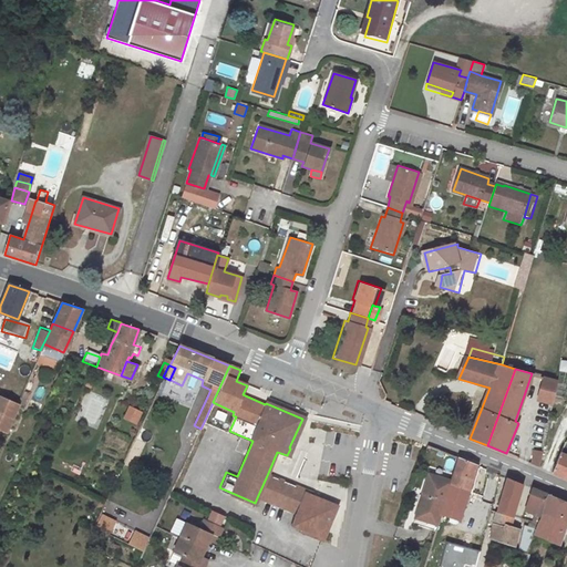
[(558,380),(557,380),(546,377),(538,400),(553,403),(558,380)]
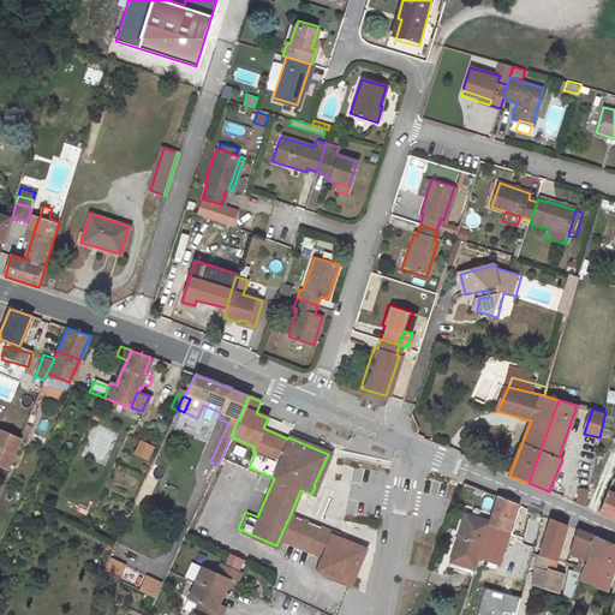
[(18,440),(0,431),(0,466),(5,469),(18,440)]
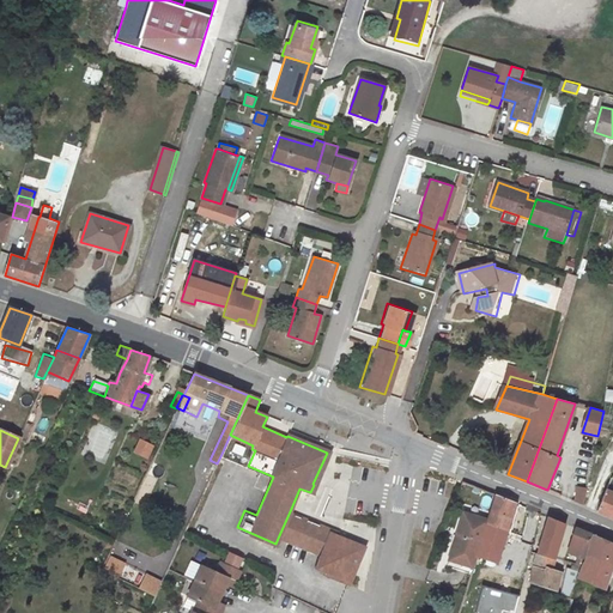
[(230,435),(222,454),(248,466),(255,450),(252,449),(253,445),(230,435)]
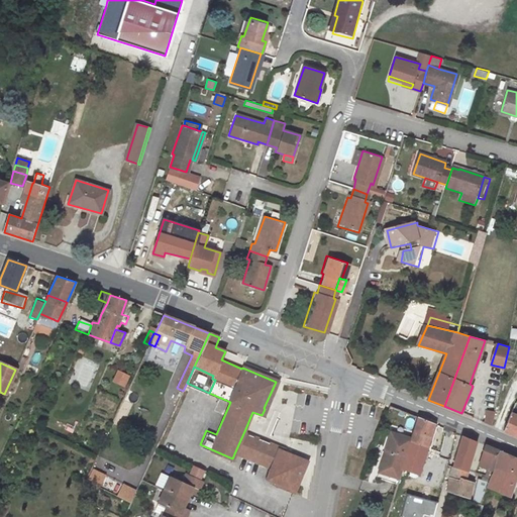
[(125,387),(130,375),(117,370),(112,382),(125,387)]
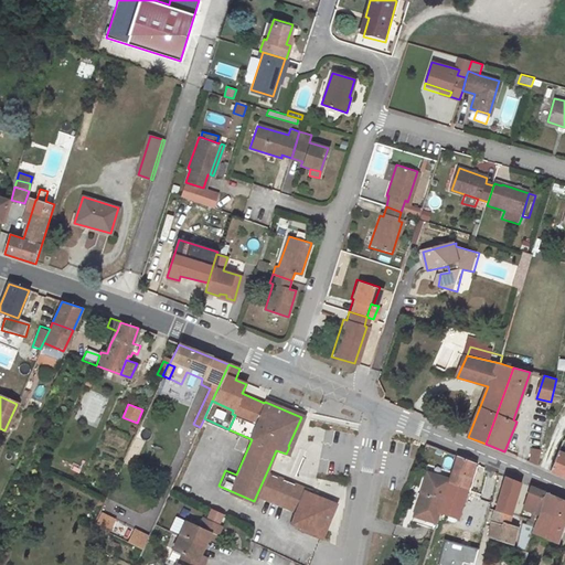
[(447,416),(437,412),(433,423),(444,426),(447,416)]
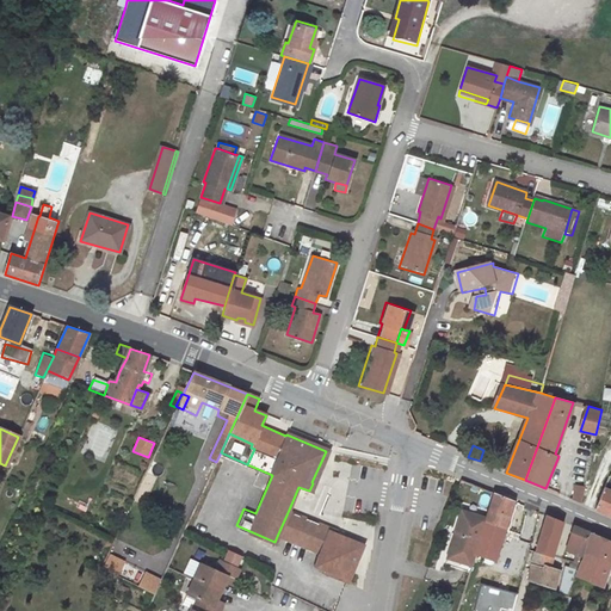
[(582,504),(585,487),(575,487),(573,499),(582,504)]
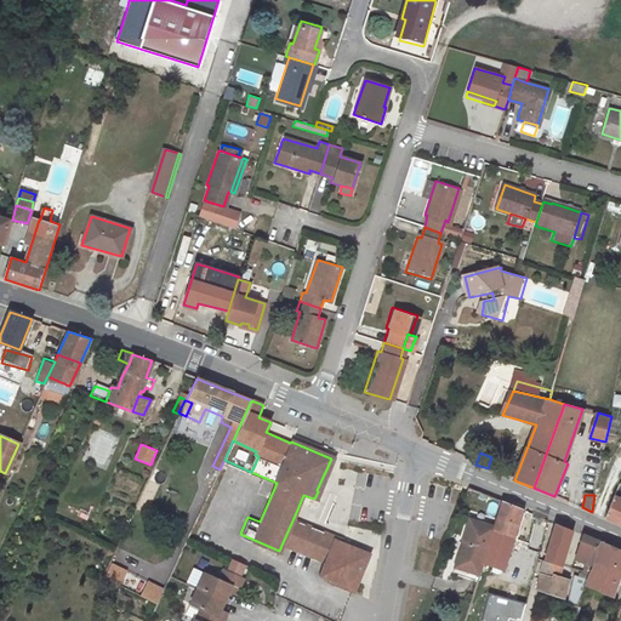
[(620,523),(620,499),(615,496),(605,517),(620,523)]
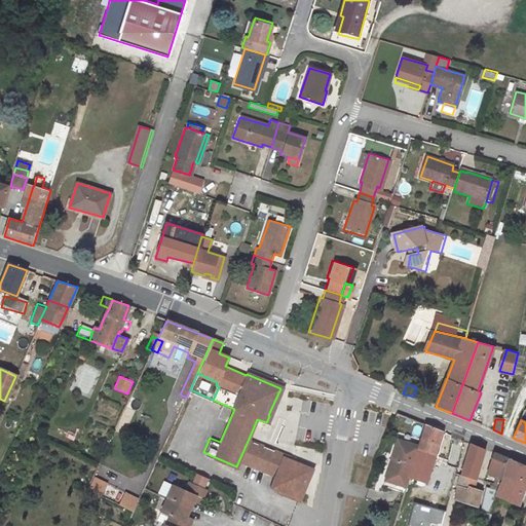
[(425,425),(417,447),(417,450),(435,456),(442,431),(425,425)]
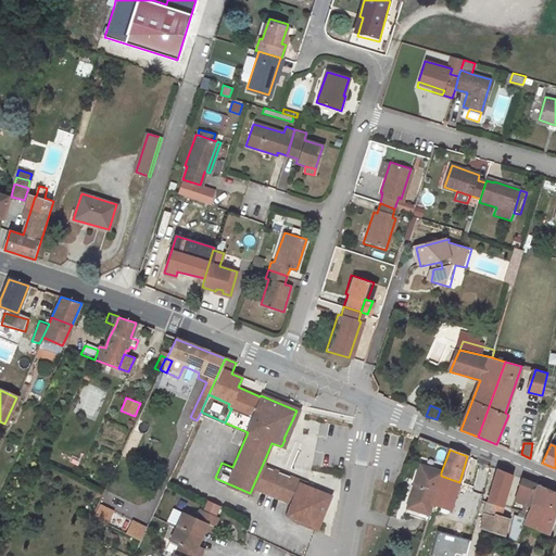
[(263,464),(253,485),(260,489),(267,470),(268,466),(263,464)]
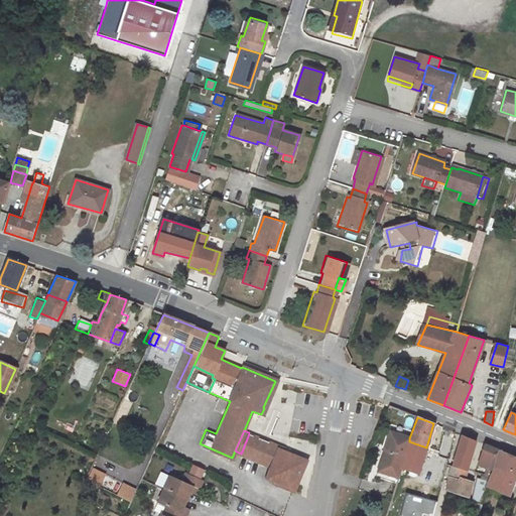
[(456,432),(448,430),(445,441),(453,444),(456,432)]
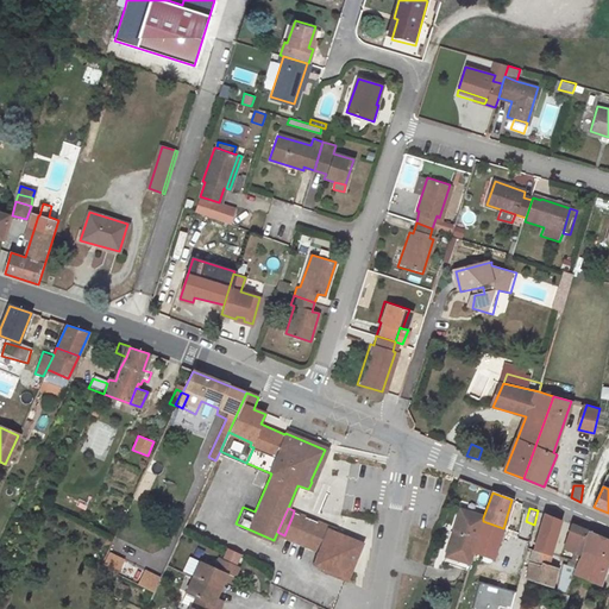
[(294,510),(293,515),(284,535),(318,550),(313,563),(326,567),(325,571),(345,579),(359,544),(326,531),(328,525),(294,510)]
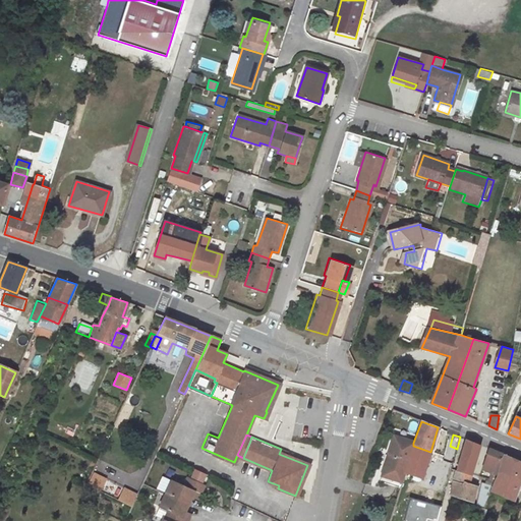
[(413,446),(413,443),(394,437),(379,481),(399,488),(405,471),(413,446)]
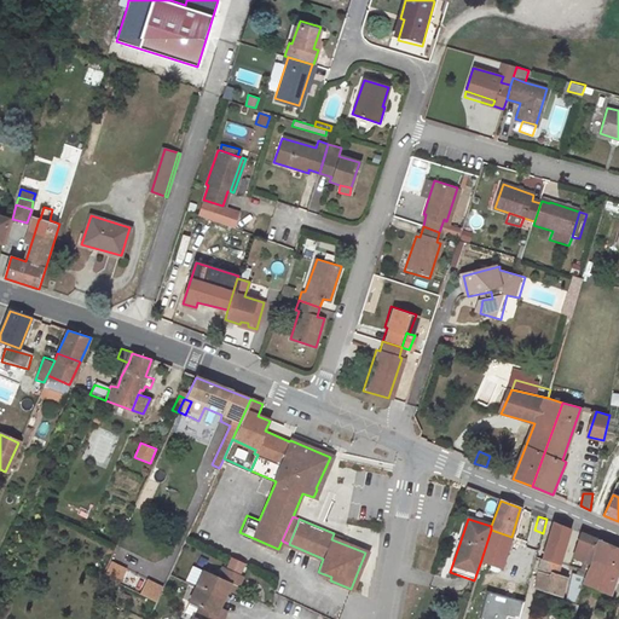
[(553,522),(542,559),(560,563),(571,530),(553,522)]
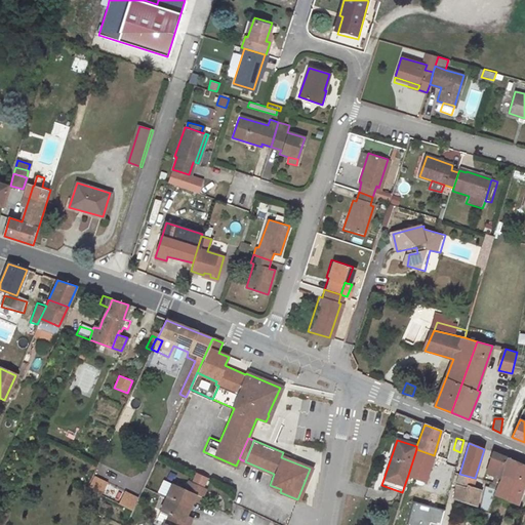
[(416,449),(408,475),(426,480),(434,455),(416,449)]
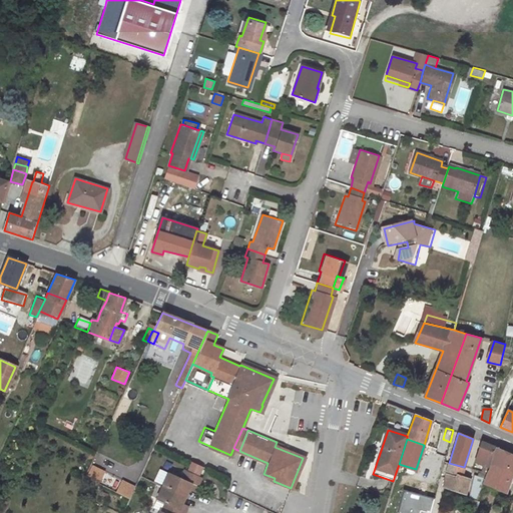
[(494,447),(482,442),(475,464),(488,467),(494,447)]
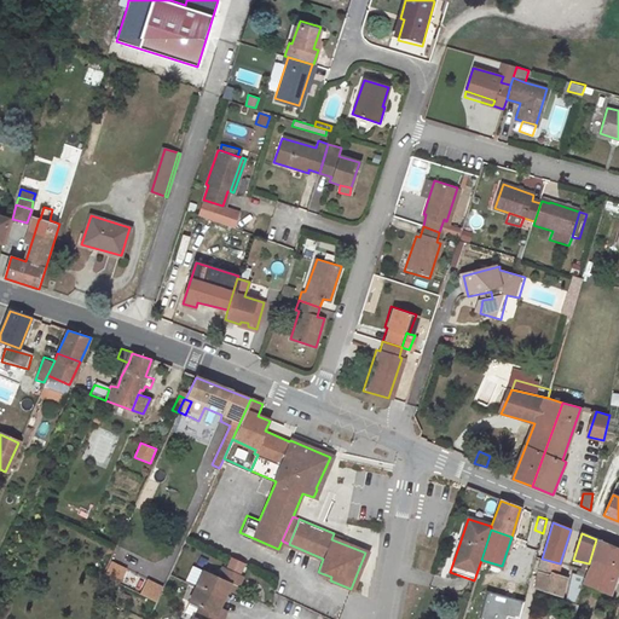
[(618,549),(599,542),(589,571),(580,593),(607,602),(618,568),(618,549)]
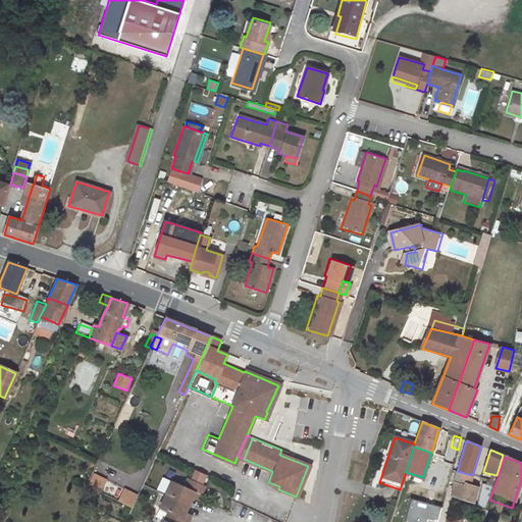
[(196,470),(190,480),(202,485),(206,475),(196,470)]
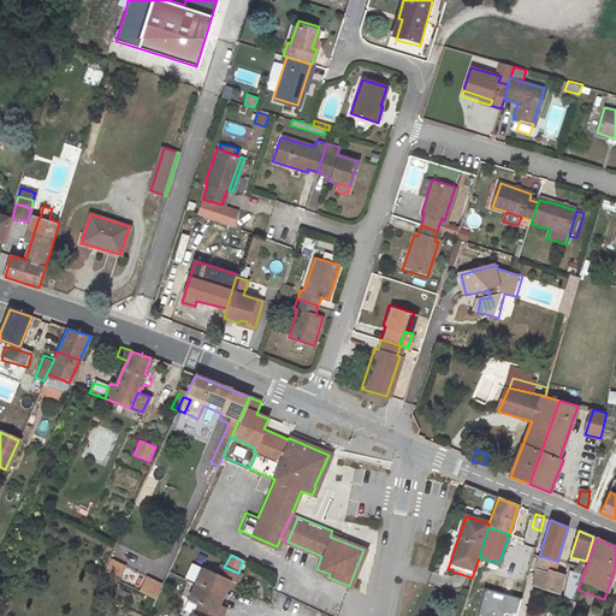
[(531,558),(521,556),(517,570),(527,573),(531,558)]
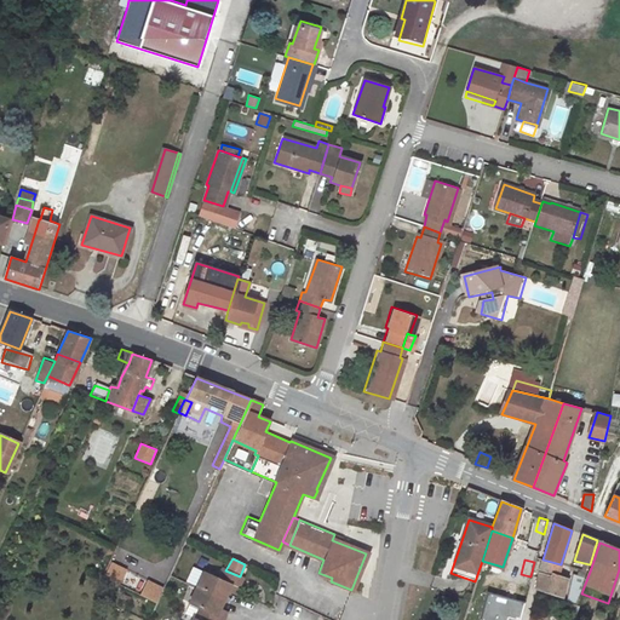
[(543,560),(541,563),(539,569),(538,574),(535,589),(562,597),(567,581),(557,578),(561,564),(543,560)]
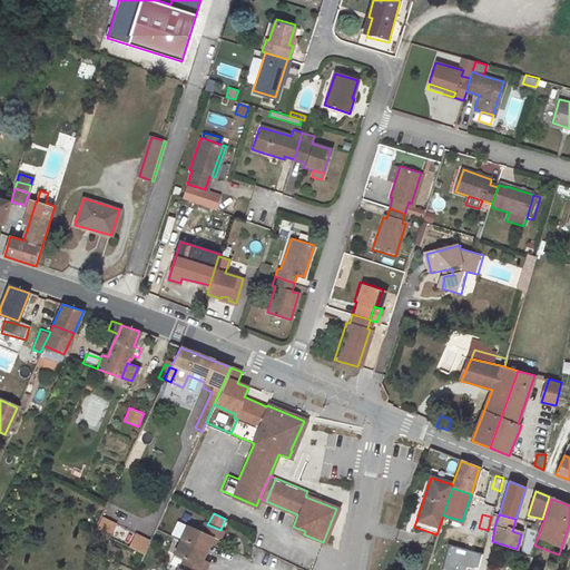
[(111,537),(117,522),(101,516),(96,531),(111,537)]
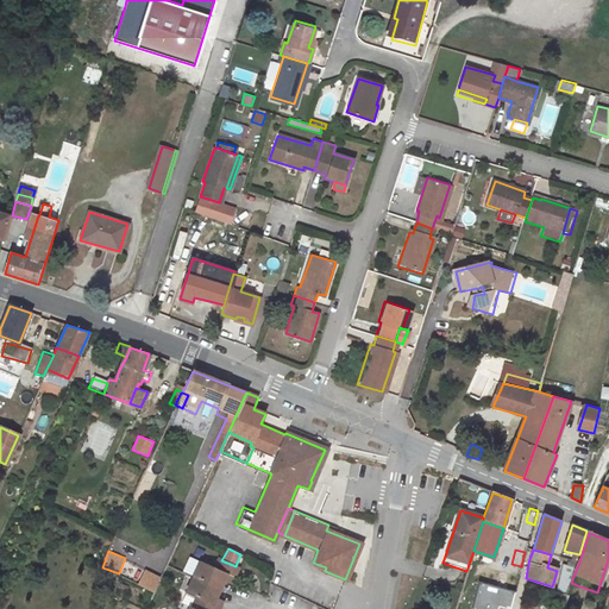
[(200,563),(190,558),(183,572),(194,577),(200,563)]
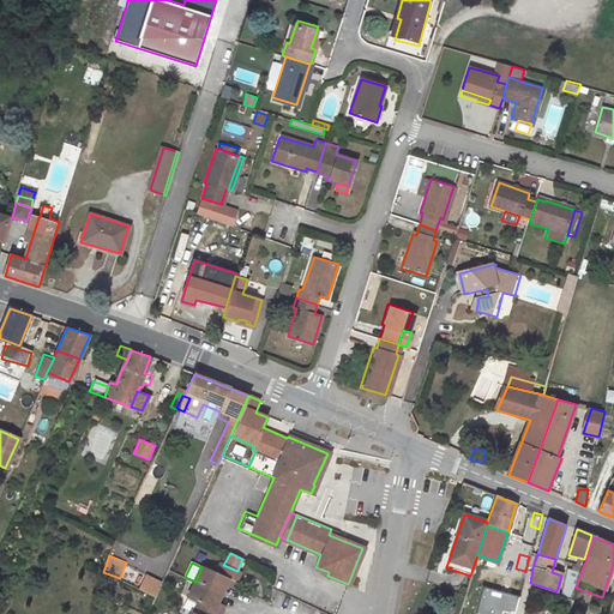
[(202,567),(196,582),(222,594),(226,584),(228,579),(235,582),(240,572),(238,571),(223,565),(220,564),(215,573),(202,567)]
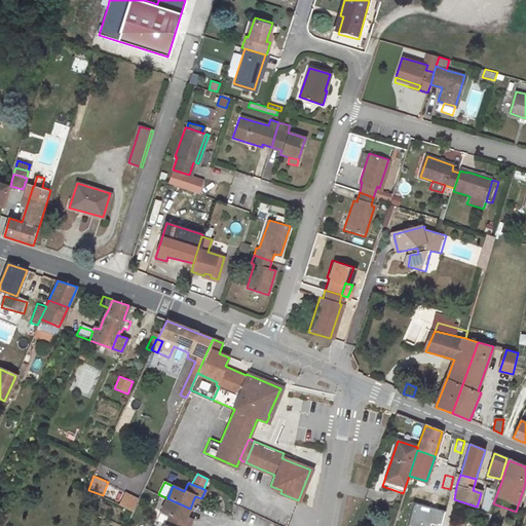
[(111,487),(108,497),(118,500),(121,490),(111,487)]
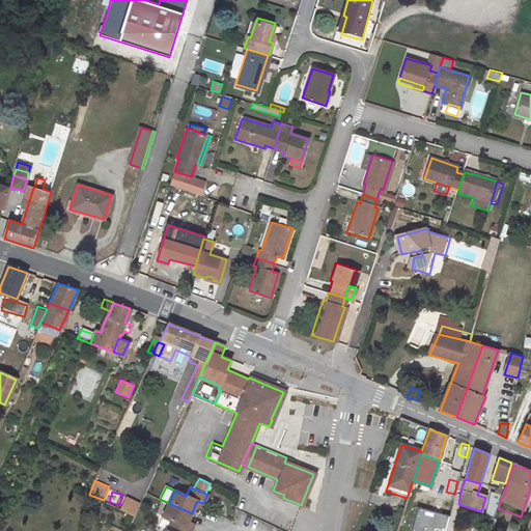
[(485,514),(494,516),(500,495),(491,492),(485,514)]
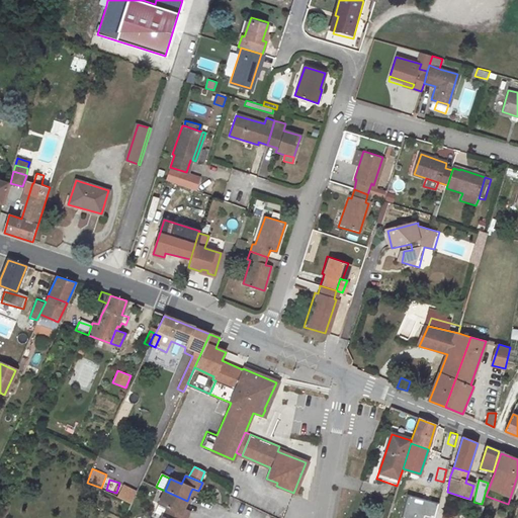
[(133,503),(137,490),(121,485),(117,498),(133,503)]
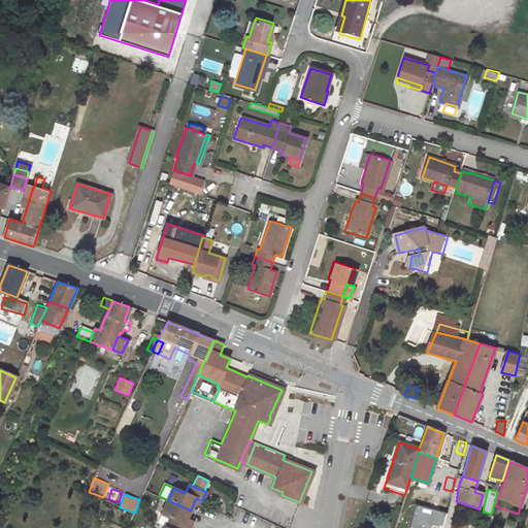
[(436,515),(441,499),(434,497),(429,513),(436,515)]
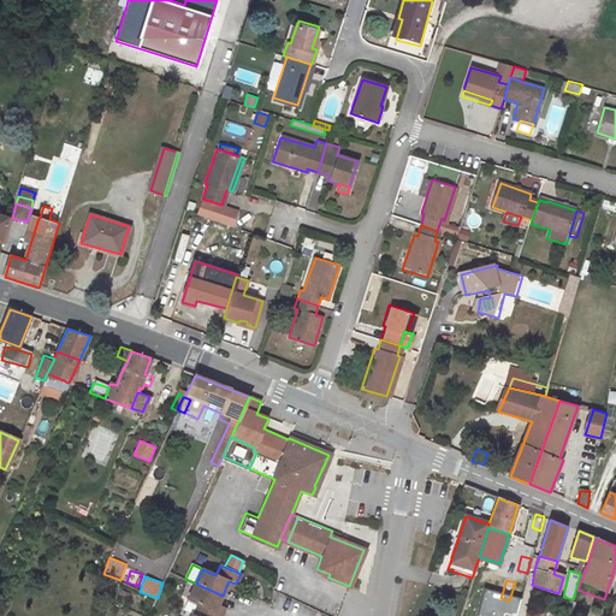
[(223,596),(196,584),(189,598),(200,603),(195,615),(199,615),(221,615),(223,614),(215,610),(218,604),(223,596)]
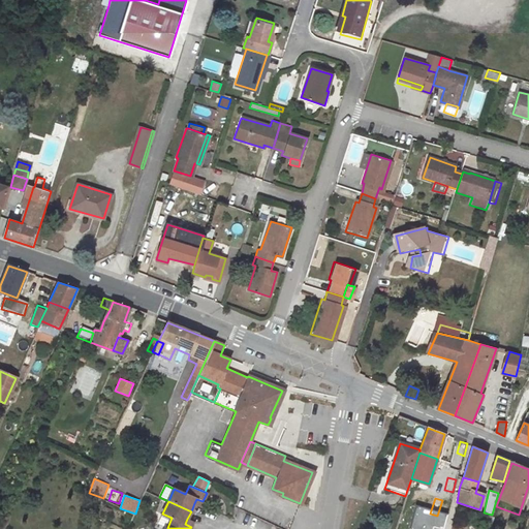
[(485,515),(474,510),(471,519),(483,522),(485,515)]
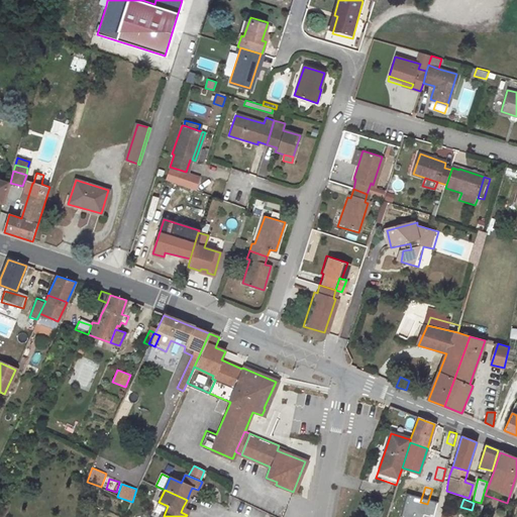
[(190,509),(183,507),(181,512),(187,515),(190,509)]
